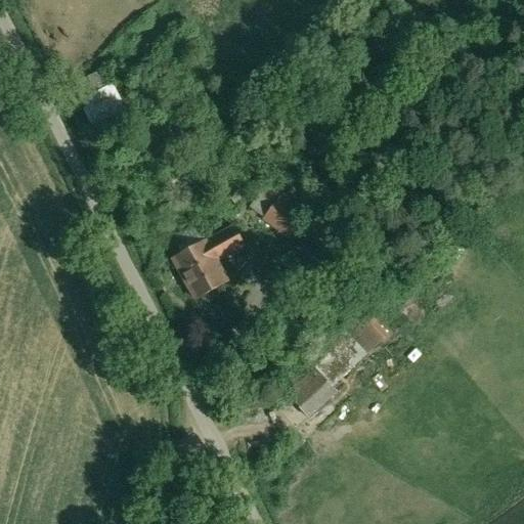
[(112,85),(108,86),(100,71),(76,84),(103,139),(132,125),(112,85)]
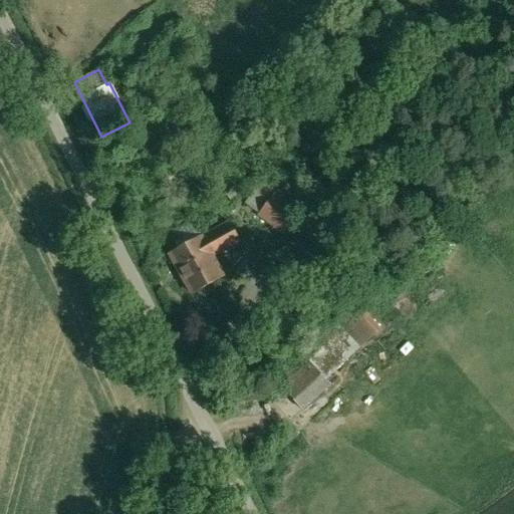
[(283,181),(280,186),(266,176),(245,204),(284,234),(309,200),(283,181)]
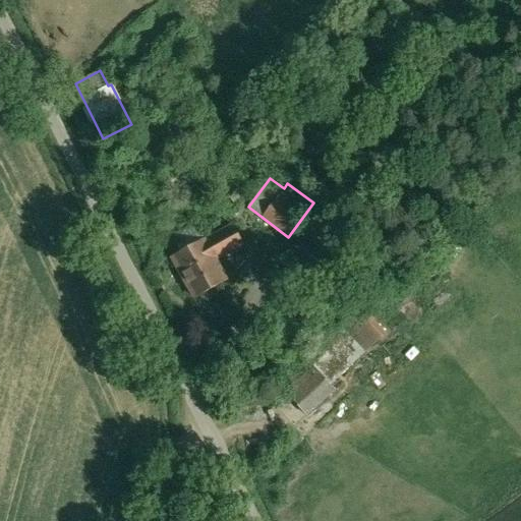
[(232,225),(205,240),(204,239),(172,257),(194,298),(227,281),(216,261),(243,245),(232,225)]
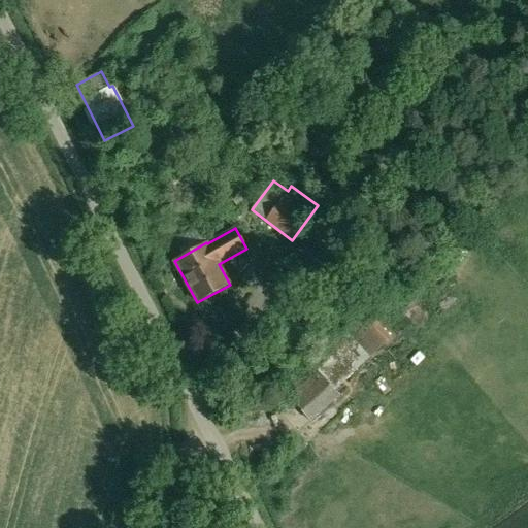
[(349,332),(311,366),(329,386),(366,351),(349,332)]
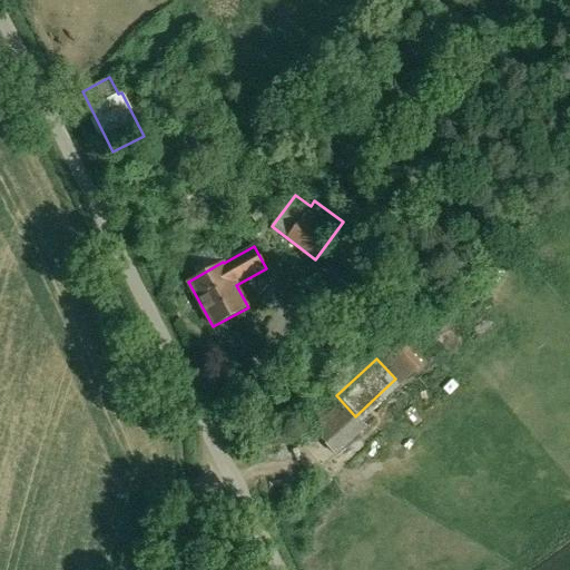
[(355,416),(336,395),(306,423),(335,454),(365,426),(355,416)]
